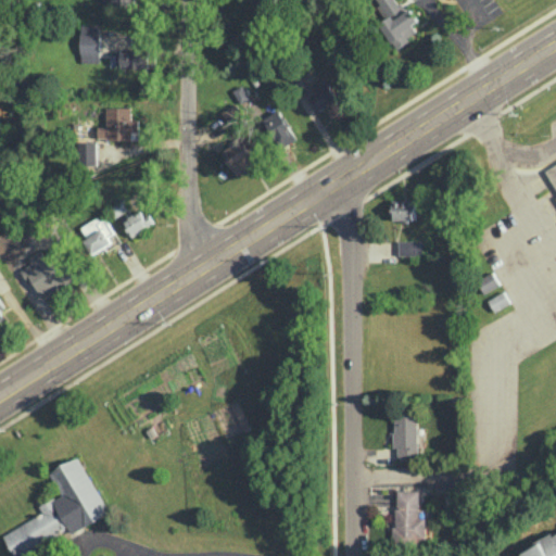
[(395,47),(419,32),(399,0),(377,0),(380,3),(377,5),(386,20),(380,23),(395,47)]
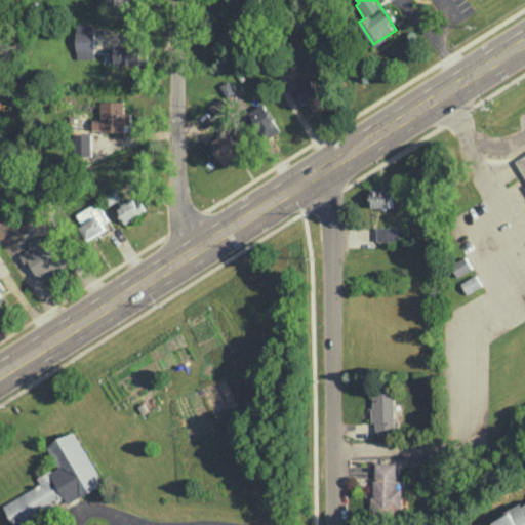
[(76,58),(94,57),(94,22),(76,22),(76,58)]
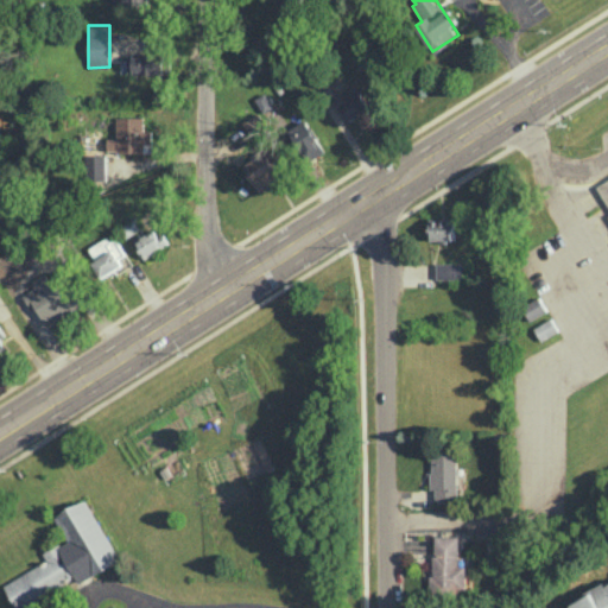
[(132,56),(133,74),(163,73),(162,55),(132,56)]
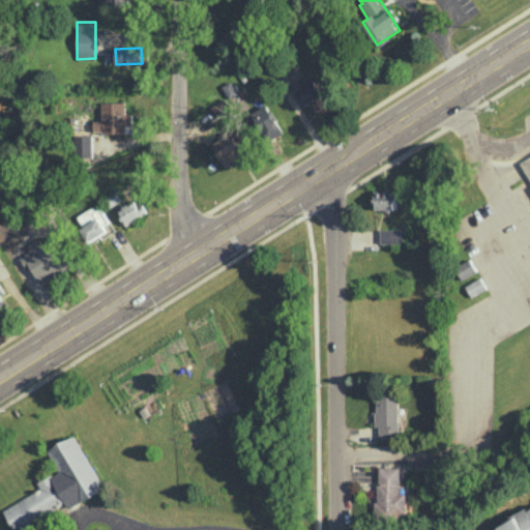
[(295,90),(302,105),(323,94),(317,80),(295,90)]
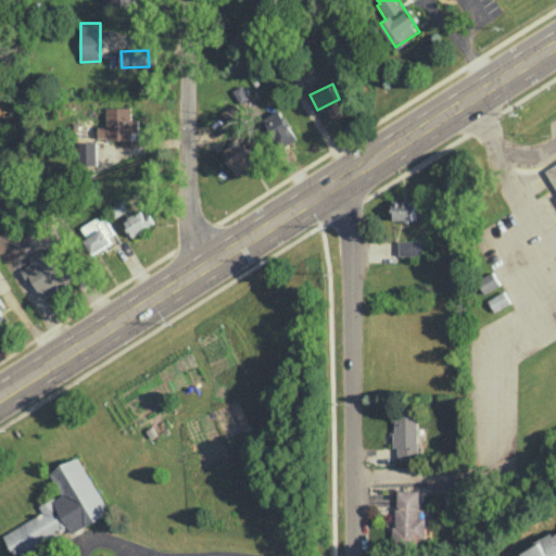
[(232,90),(240,102),(249,97),(241,85),(232,90)]
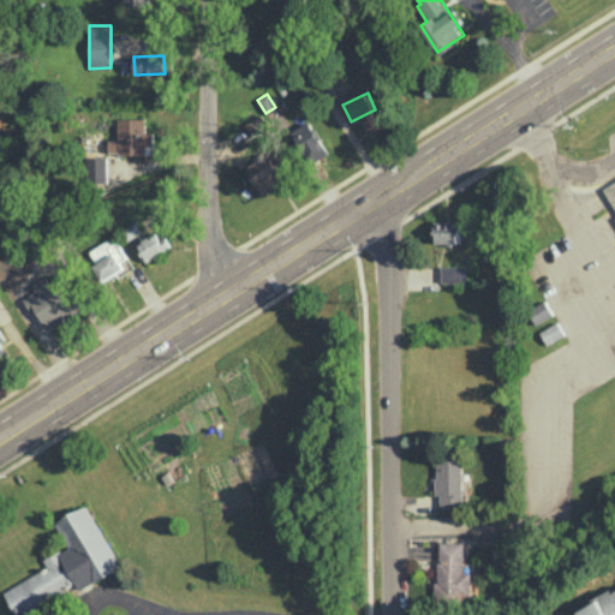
[(108,138),(108,153),(153,153),(151,131),(145,131),(145,117),(117,118),(118,138),(108,138)]
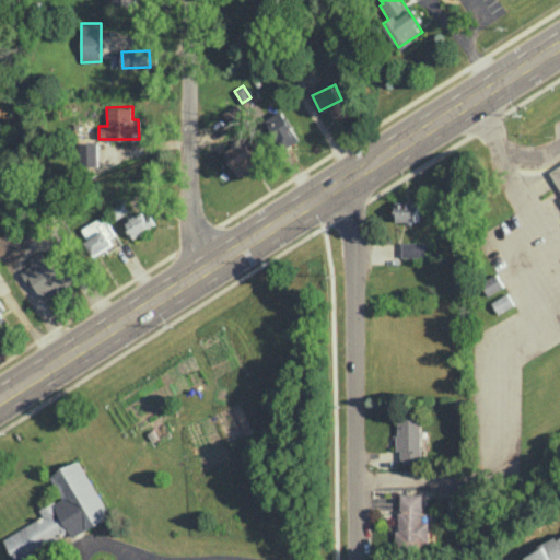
[(282,150),(300,139),(281,108),(265,119),(282,150)]
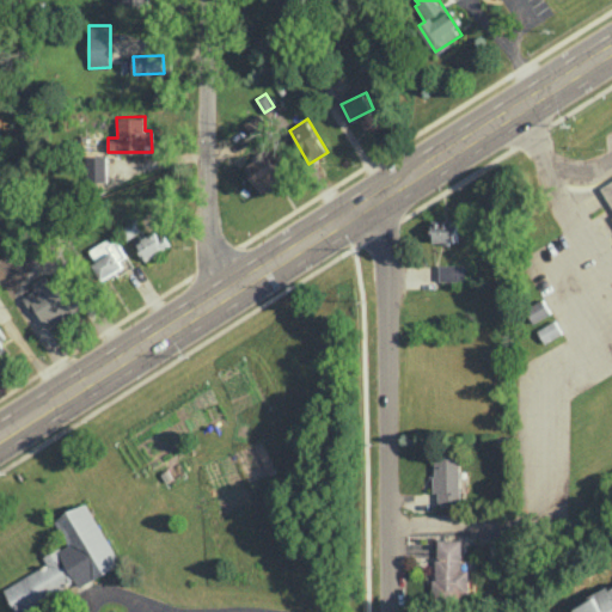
[(258,191),(282,182),(270,153),(246,163),(258,191)]
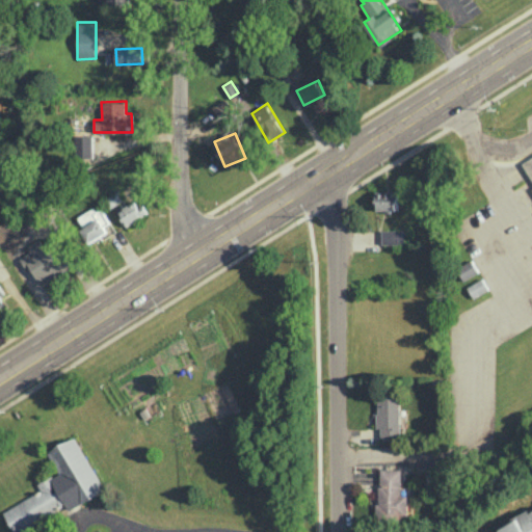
[(92,135),(76,135),(76,158),(92,158),(92,135)]
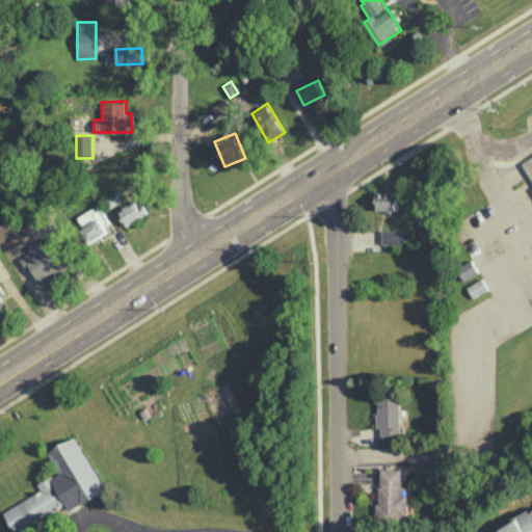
[(531,155),(522,161),(531,178),(531,155)]
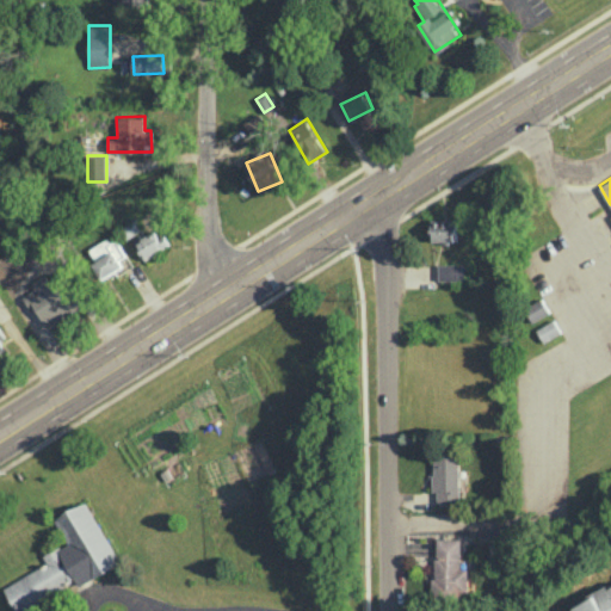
[(457,241),(457,218),(431,218),(432,241),(457,241)]
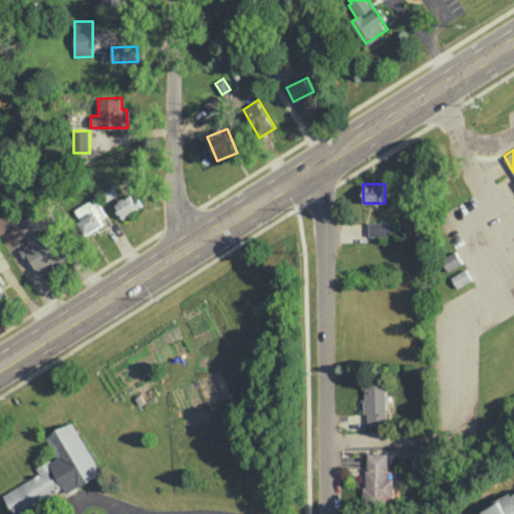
[(141,206),(133,193),(113,204),(121,218),(141,206)]
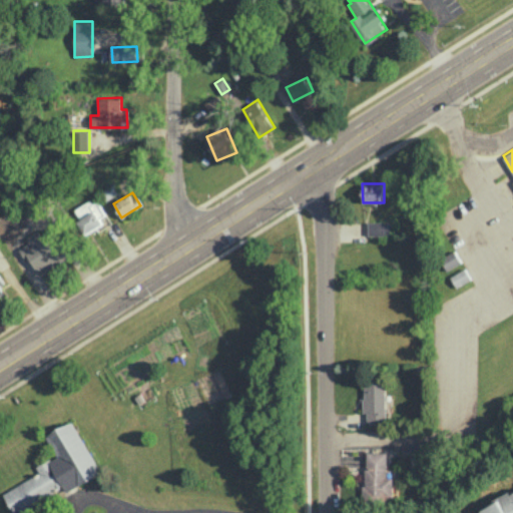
[(99,215),(104,212),(96,197),(73,209),(87,234),(104,224),(99,215)]
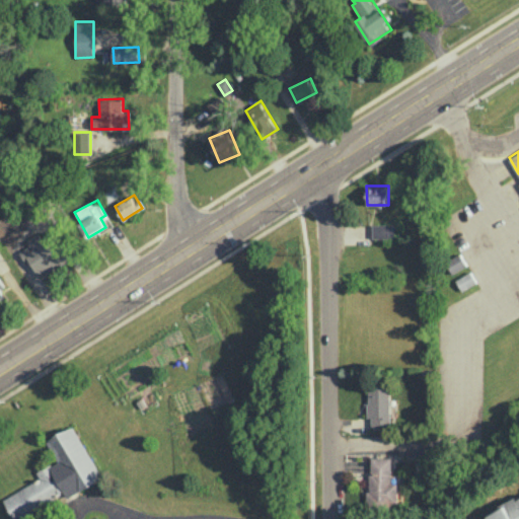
[(373,237),(395,237),(394,223),(372,224),(373,237)]
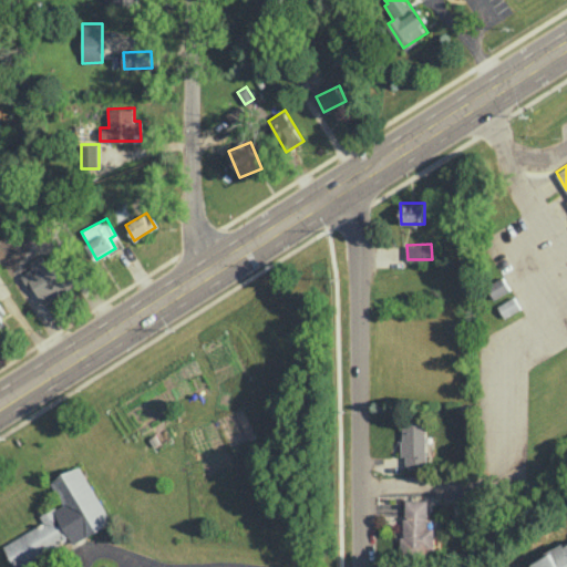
[(75,281),(57,250),(31,266),(32,268),(22,274),(40,302),(75,281)]
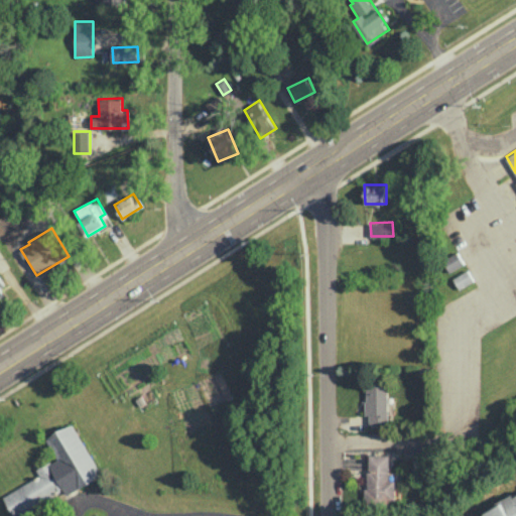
[(463,264),(457,252),(443,260),(449,271),(463,264)]
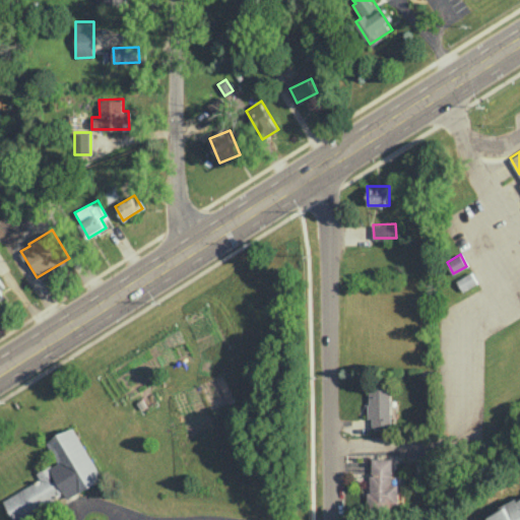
[(462,289),(477,283),(472,272),(457,278),(462,289)]
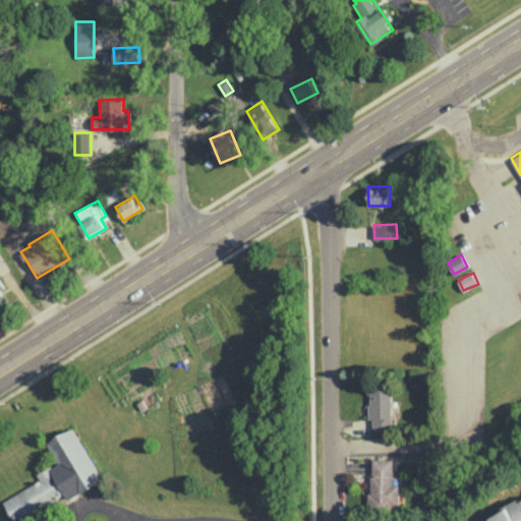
[(393,389),(370,388),(370,426),(392,426),(393,389)]
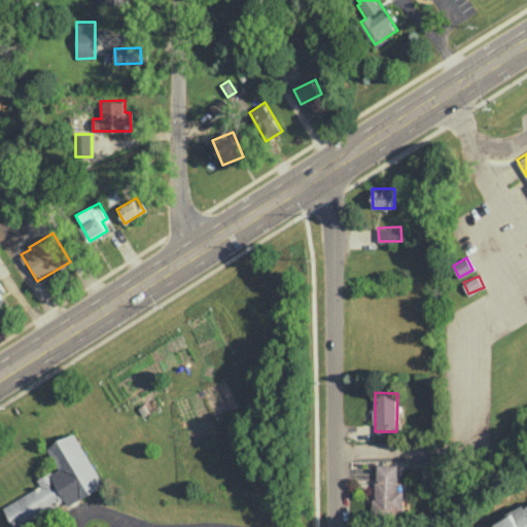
[(4,504),(14,526),(67,502),(68,503),(103,488),(77,432),(47,446),(59,469),(38,479),(42,487),(4,504)]
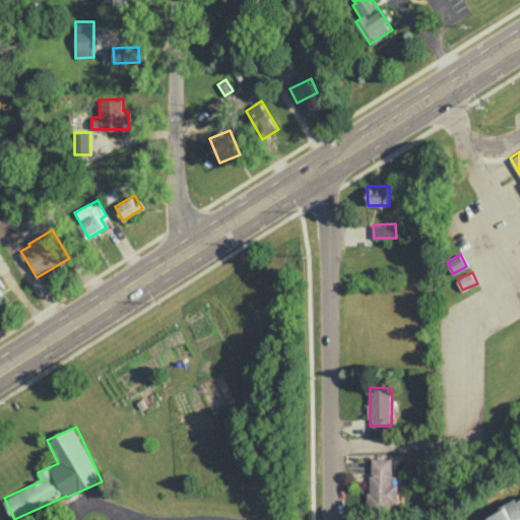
[(398,483),(393,483),(393,458),(371,457),(370,503),(398,504),(398,483)]
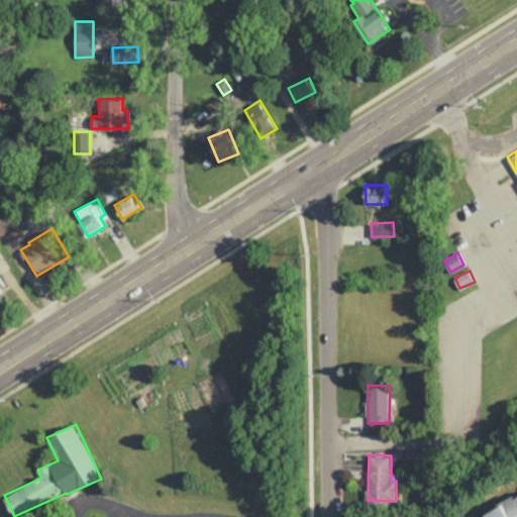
[(516,516),(516,496),(516,497),(481,516),(516,516)]
